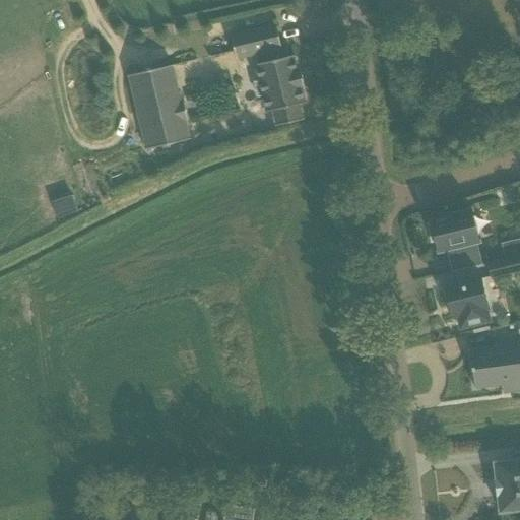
[(272,109),(276,127),(304,120),(300,105),(306,103),(302,86),(304,86),(301,71),(299,72),(295,56),(279,59),(277,50),(281,49),(276,24),(231,36),(237,60),(255,56),(257,65),(255,65),(258,79),(254,80),(257,94),(262,93),(266,110),(272,109)]
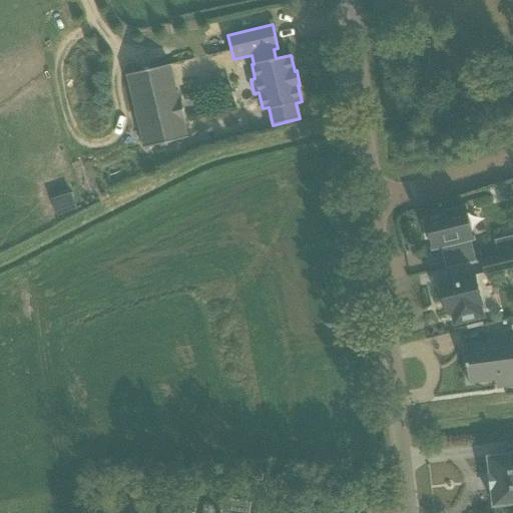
[(144,148),(187,137),(183,119),(185,118),(181,100),(178,101),(170,64),(126,75),(144,148)]
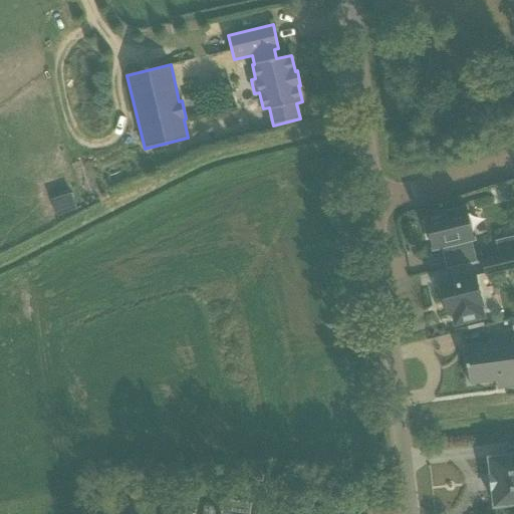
[(427,224),(424,225),(427,238),(430,237),(433,250),(449,246),(454,266),(447,268),(447,269),(477,262),(472,240),(474,240),(466,208),(445,213),(445,215),(426,220),(427,224)]
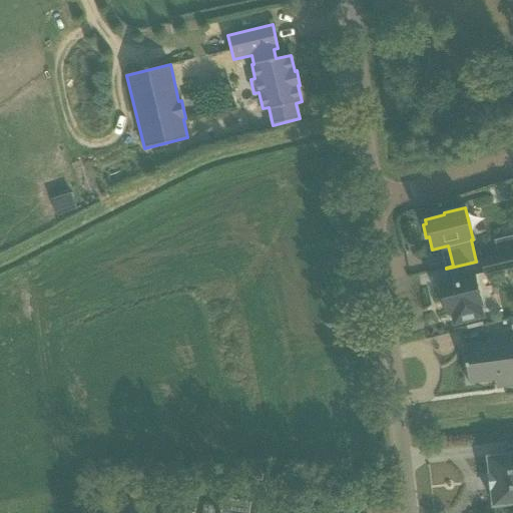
[(512,251),(480,261),(484,275),(512,267),(512,251)]
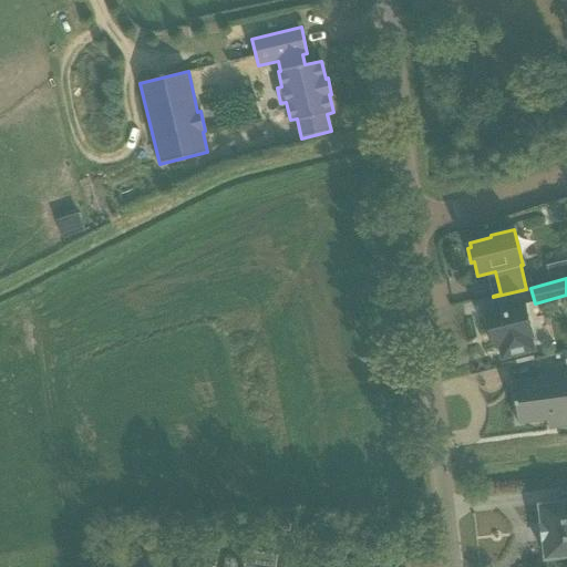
[(533,340),(534,339),(525,303),(484,313),(490,334),(492,334),(493,342),(491,342),(492,347),(498,346),(502,359),(535,351),(533,340)]
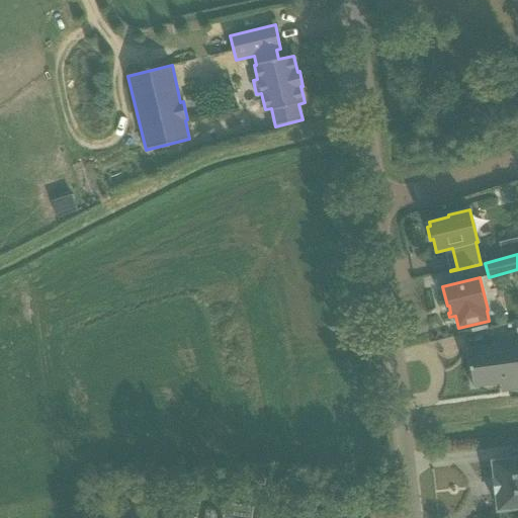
[(517,342),(468,349),(473,387),(508,382),(509,392),(517,390),(517,342)]
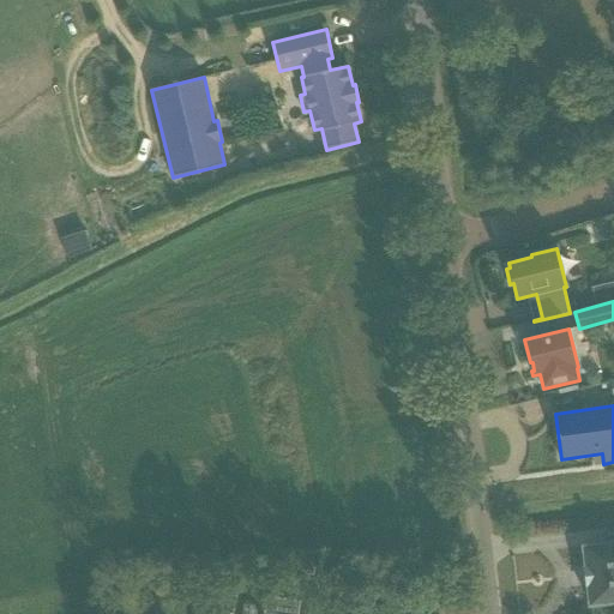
[(613,543),(584,547),(590,606),(613,602),(613,543)]
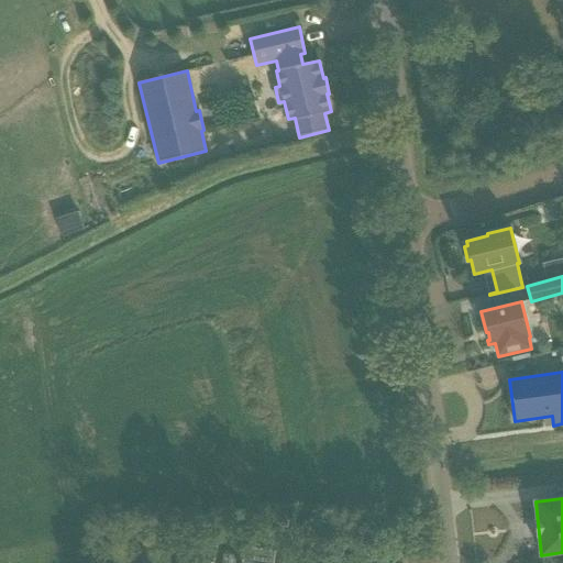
[(245,548),(242,562),(273,562),(275,552),(245,548)]
